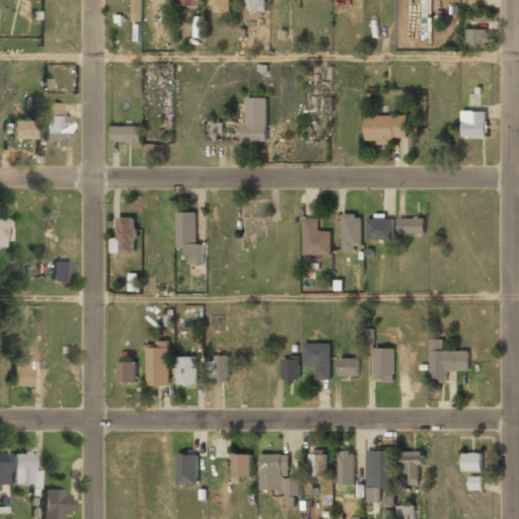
[(132,0),(132,22),(142,22),(142,0),(132,0)]
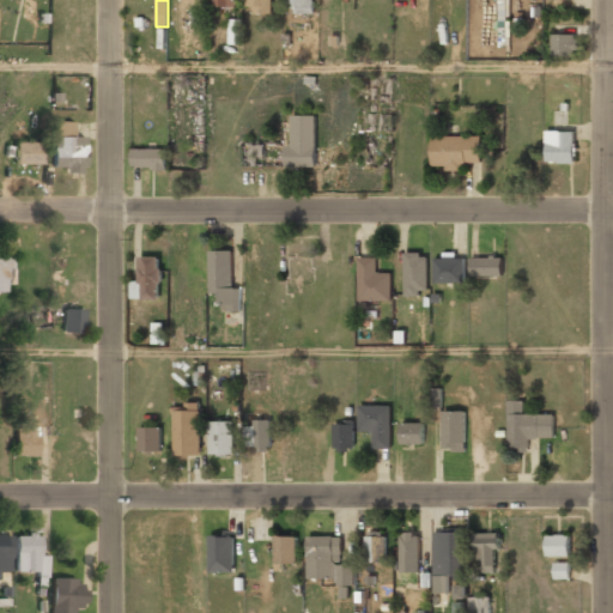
[(271,0),(246,0),(246,14),(271,14),(271,0)]
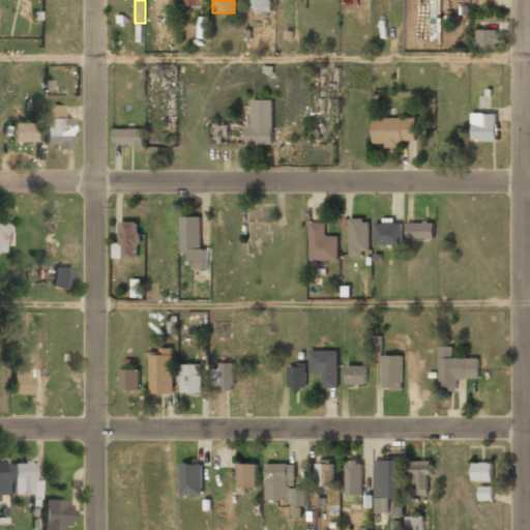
[(246,0),(246,12),(268,12),(268,0),(246,0)]
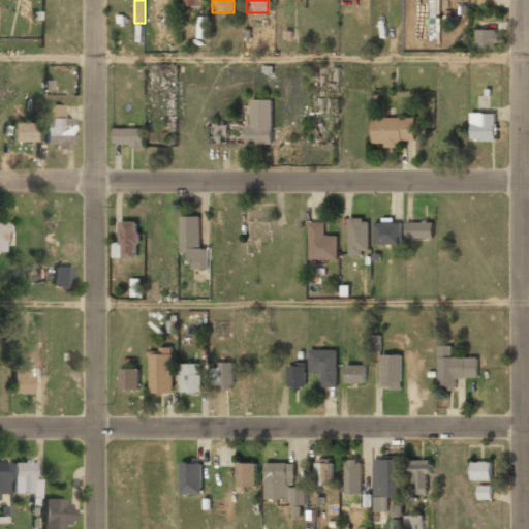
[(209,38),(209,17),(197,17),(198,38),(209,38)]
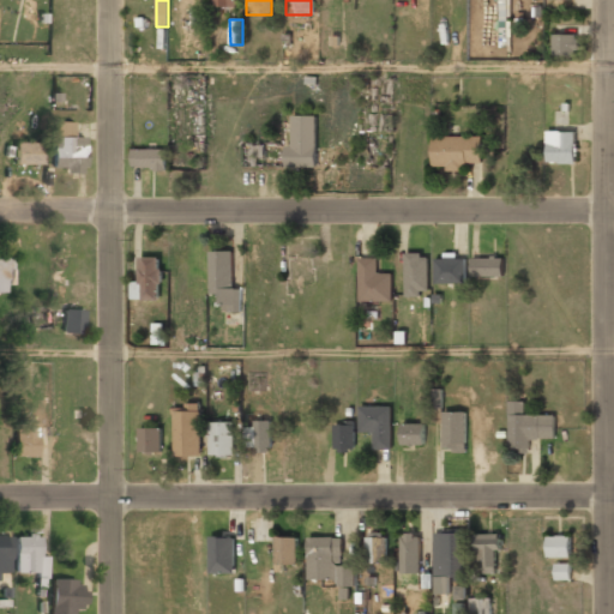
[(552,56),(578,56),(578,35),(552,35),(552,56)]
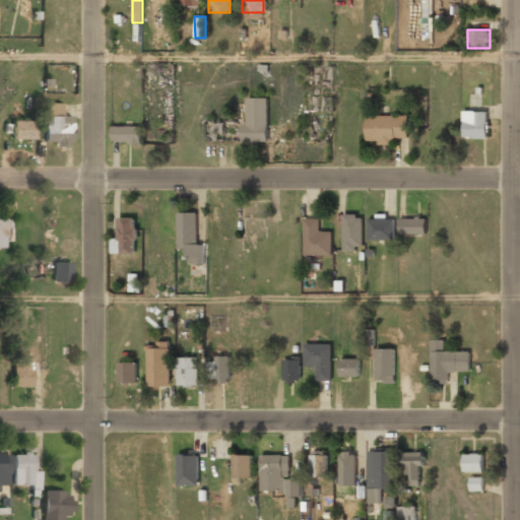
[(266,142),(266,99),(247,99),(247,125),(241,125),(241,142),(266,142)]
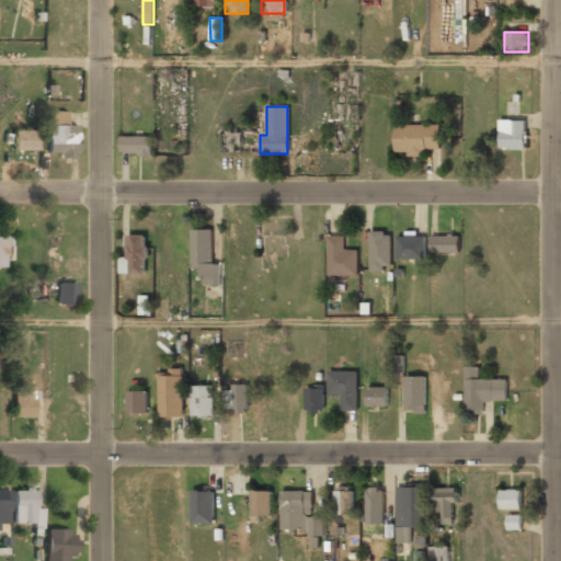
[(77,127),(65,127),(65,113),(47,113),(47,158),(77,158),(77,127)]
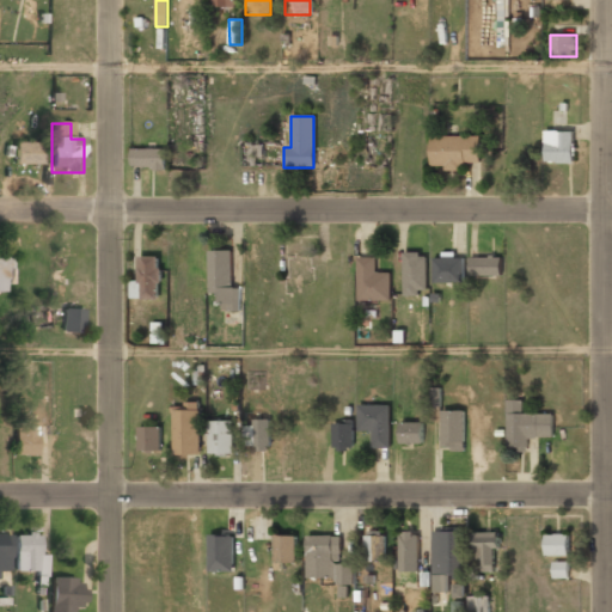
[(544,132),(544,163),(573,163),(573,132),(544,132)]
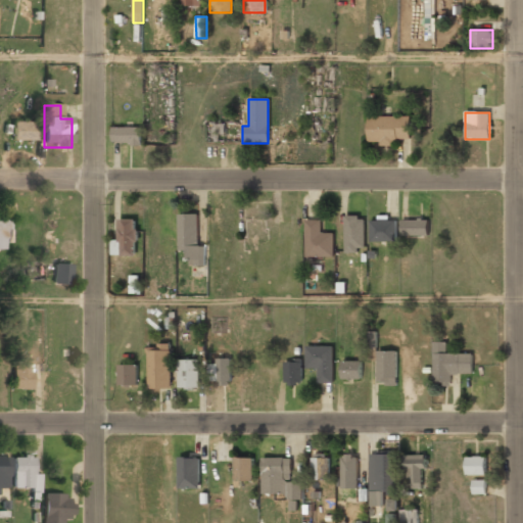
[(410,116),(368,116),(368,143),(410,143),(410,116)]
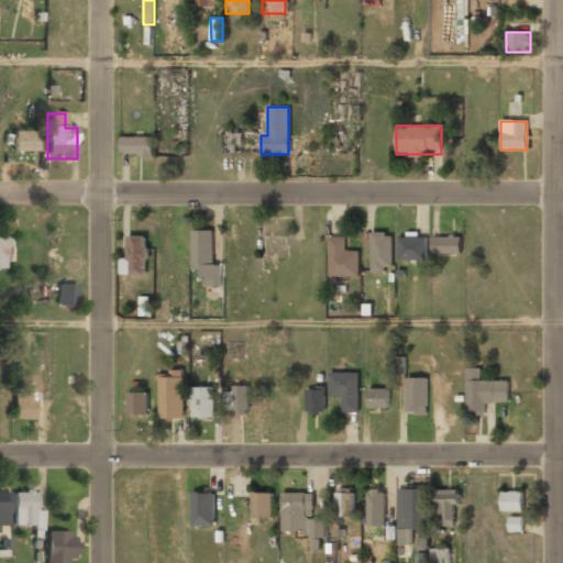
[(37,153),(37,132),(13,133),(13,153),(37,153)]
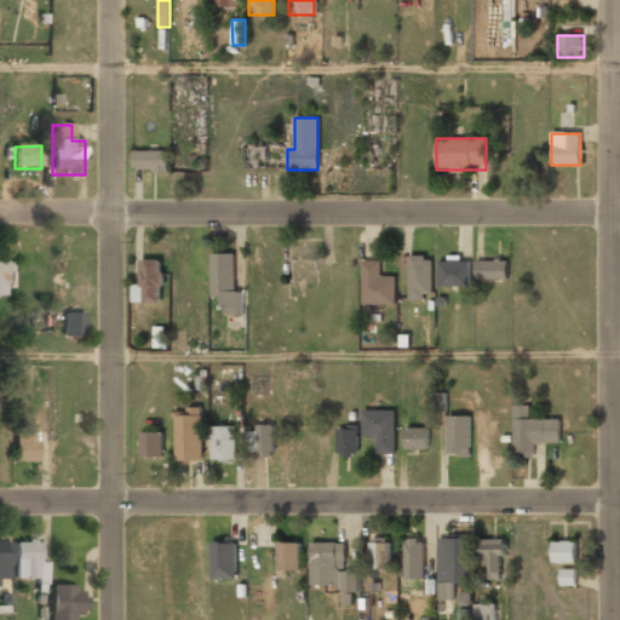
[(167,172),(167,151),(133,151),(133,172),(167,172)]
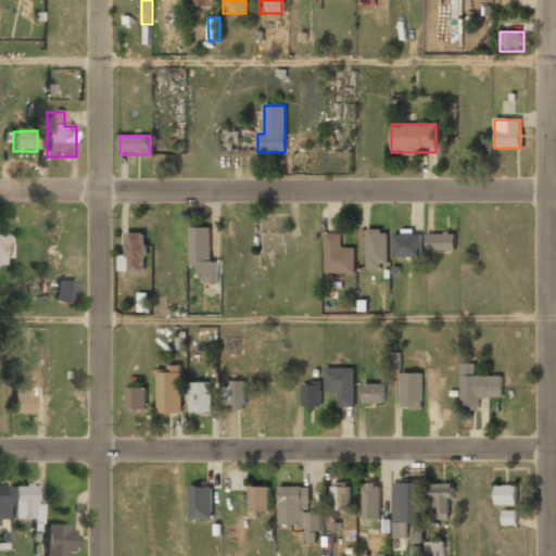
[(189,266),(199,266),(199,281),(217,281),(217,260),(211,261),(210,227),(189,227),(189,266)]
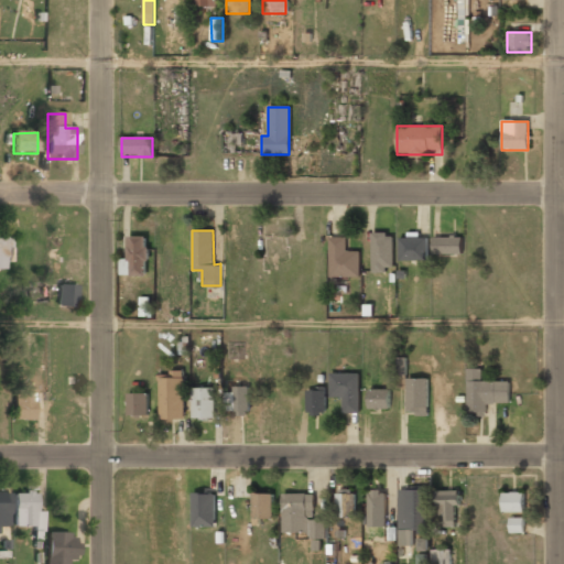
[(371,272),(391,272),(391,232),(371,232),(371,272)]
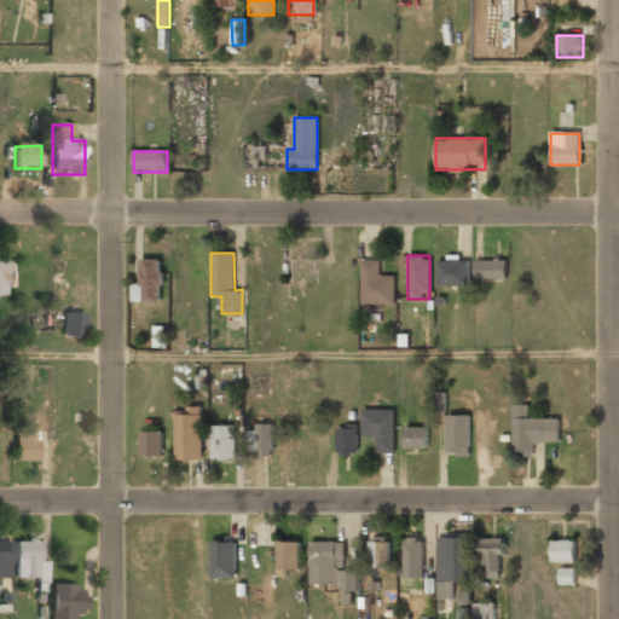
[(13,261),(0,260),(0,295),(5,295),(5,276),(12,276),(13,261)]
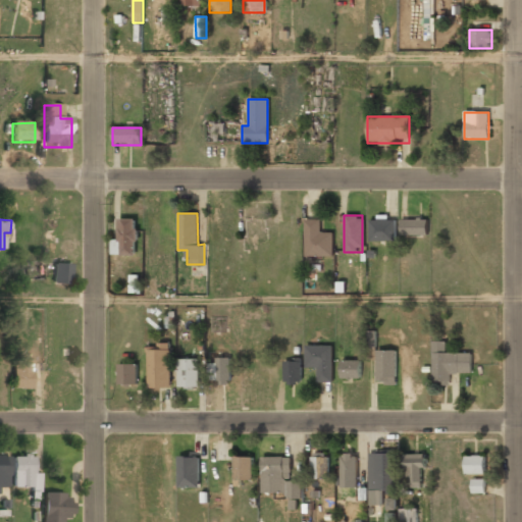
[(136,219),(118,219),(118,254),(136,254),(136,219)]
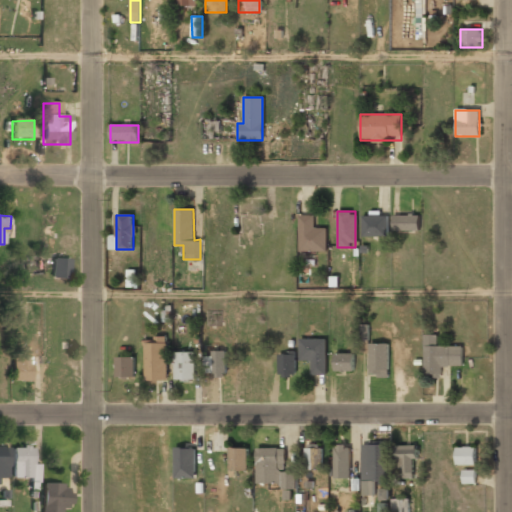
[(298,215),(298,252),(326,252),(326,228),(314,228),(314,215),(298,215)]
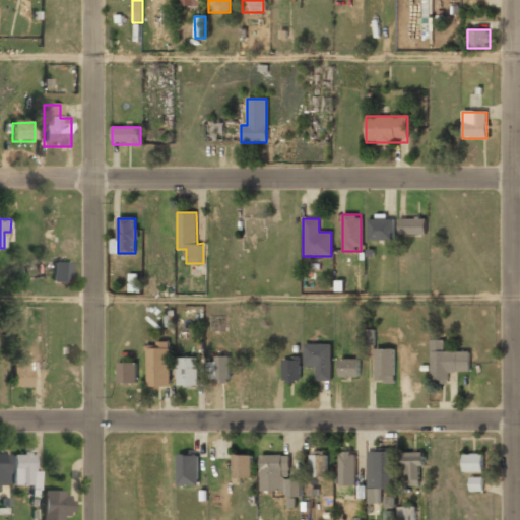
[(394,241),(394,218),(368,218),(368,241),(394,241)]
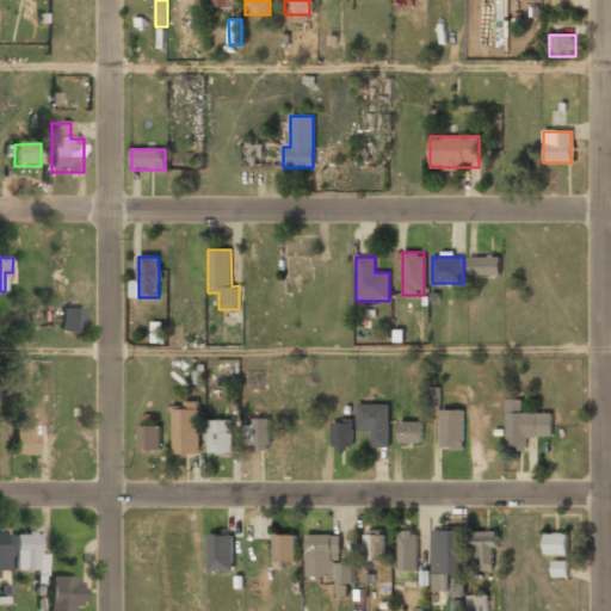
[(500,257),(469,257),(469,276),(500,276),(500,257)]
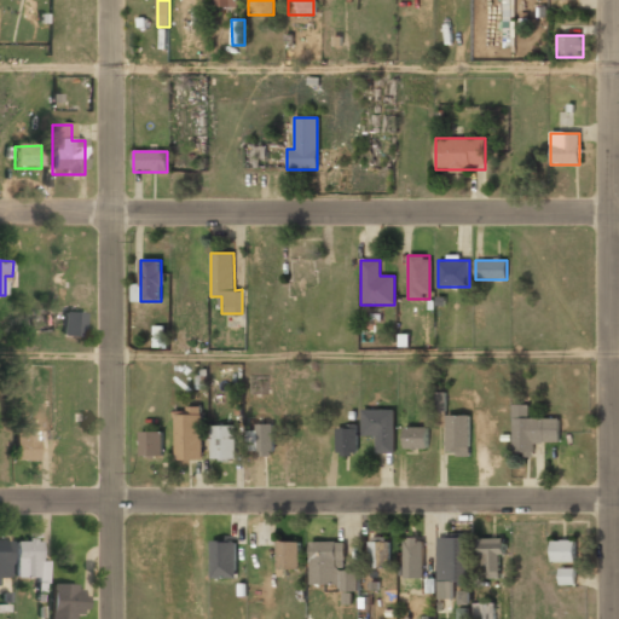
[(63,336),(84,336),(84,312),(63,312),(63,336)]
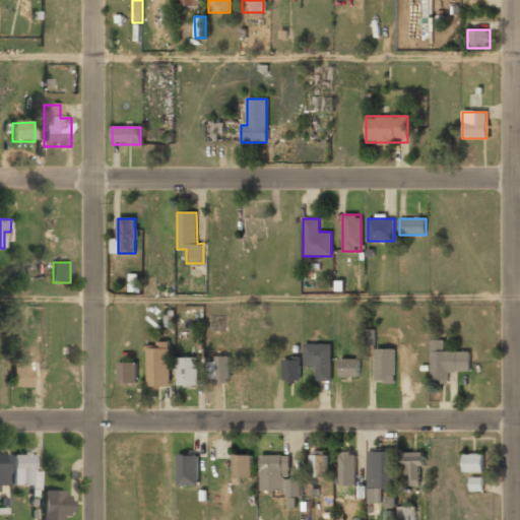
[(140,293),(140,274),(129,273),(129,291),(140,293)]
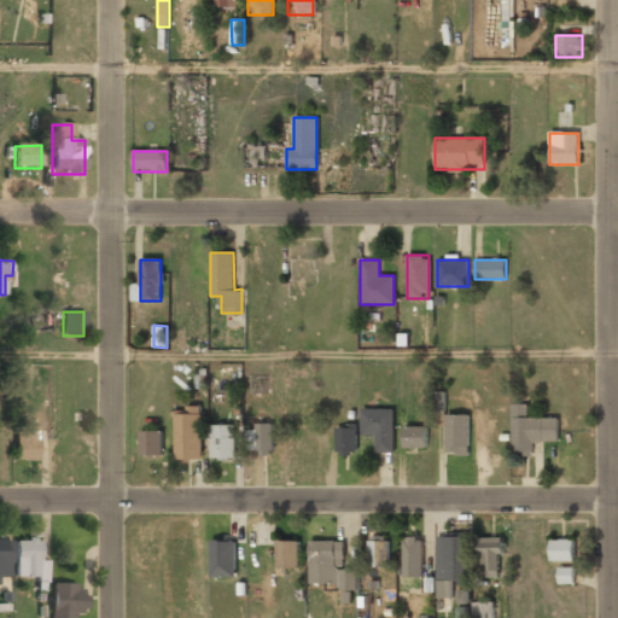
[(432,409),(445,408),(444,391),(432,392),(432,409)]
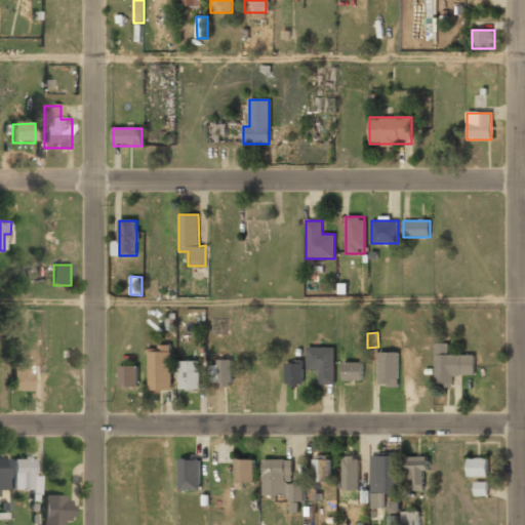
[(435,345),(435,388),(453,387),(452,375),(474,375),(474,355),(448,355),(448,345),(435,345)]
